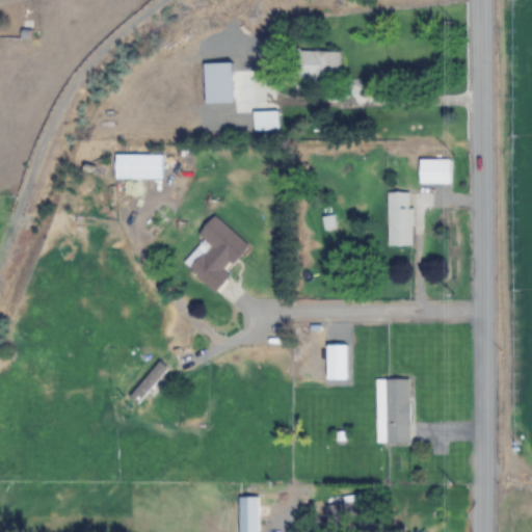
[(289,50),(288,78),(340,79),(340,51),(289,50)]
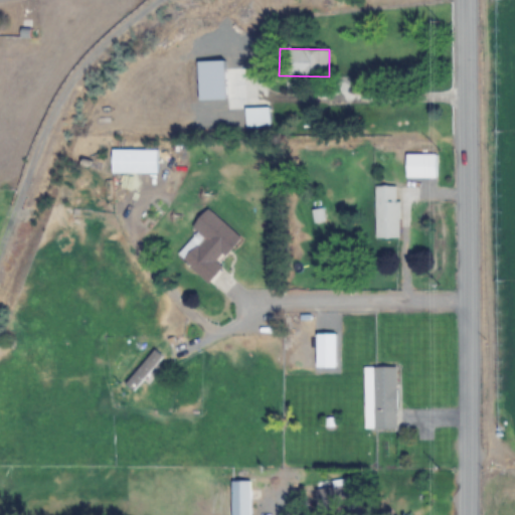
[(271,107),(245,107),(245,127),(271,127),(271,107)]
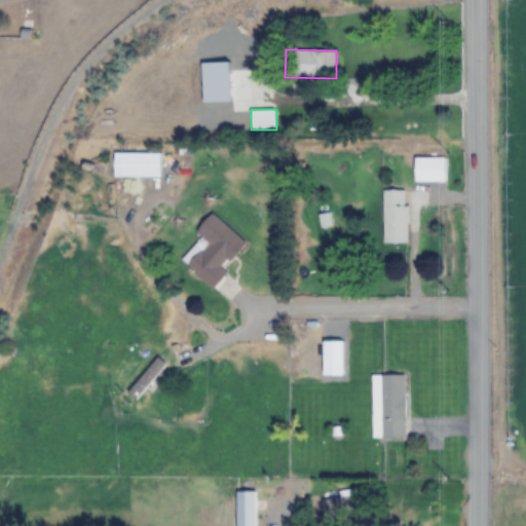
[(427,158),(414,158),(414,182),(447,182),(447,150),(427,150),(427,158)]
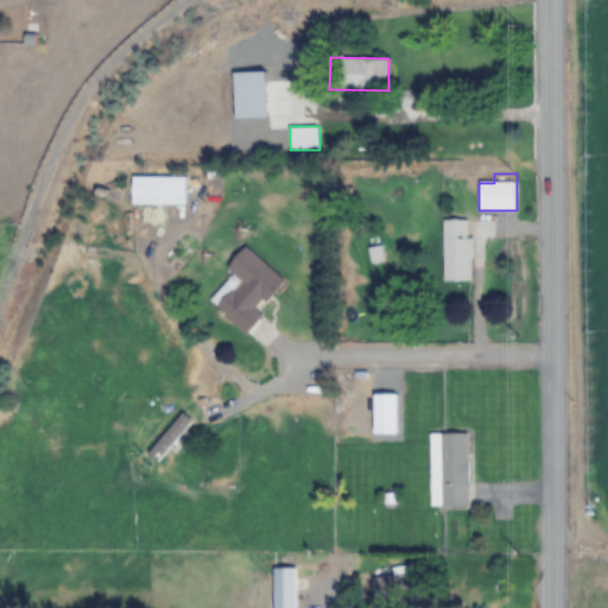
[(188,176),(132,176),(132,206),(188,206),(188,176)]
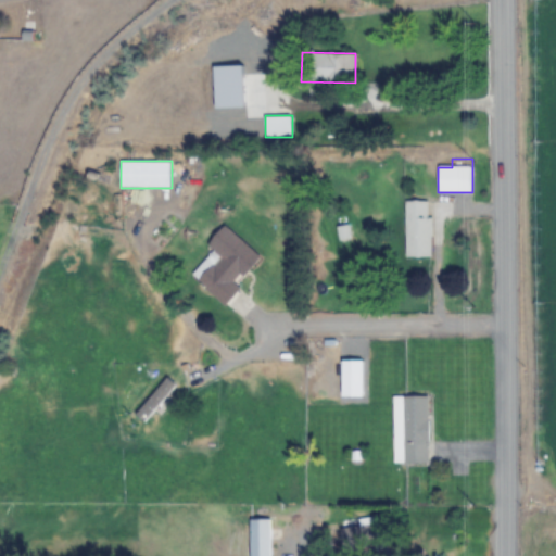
[(405,257),(431,257),(431,201),(405,201),(405,257)]
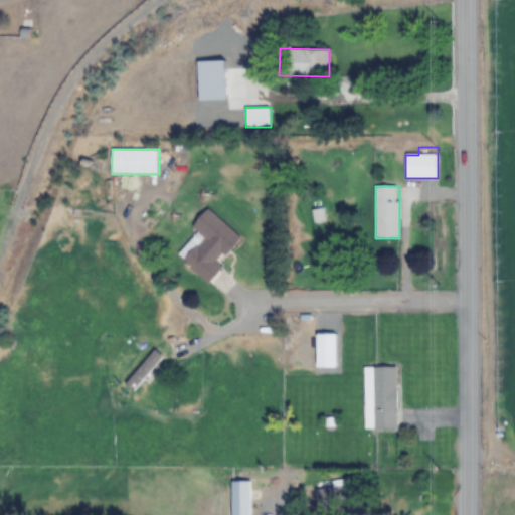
[(177,256),(209,283),(222,267),(219,265),(241,238),(211,214),(177,256)]
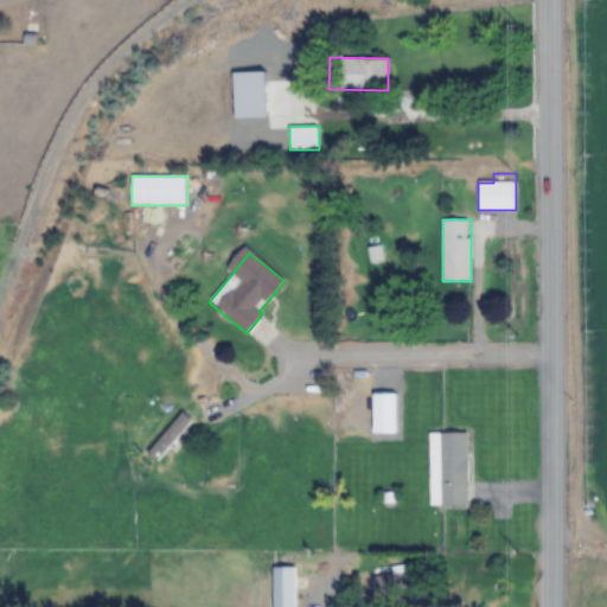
[(149,454),(161,464),(193,420),(181,411),(149,454)]
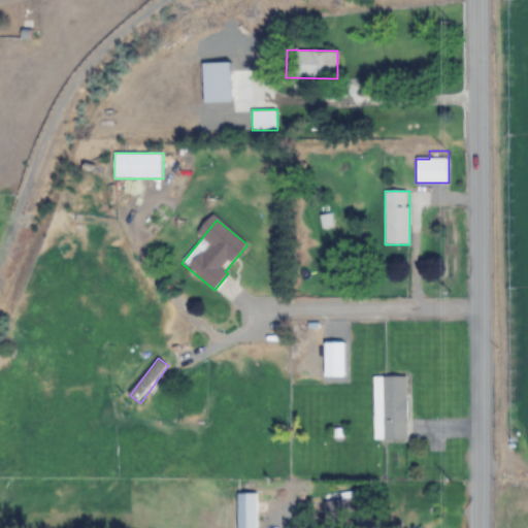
[(383,376),(383,440),(407,440),(407,376),(383,376)]
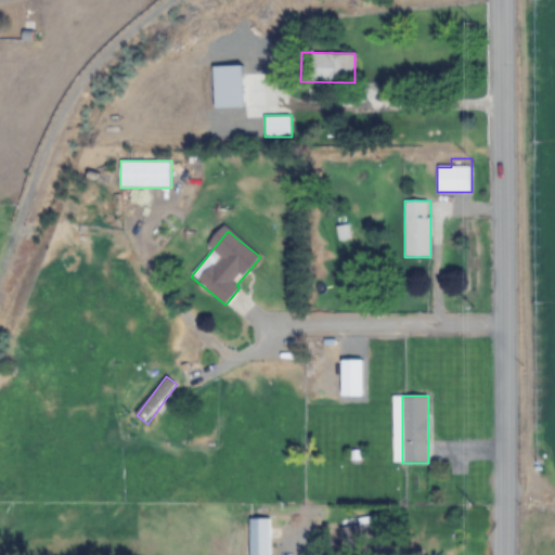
[(271,554),(271,519),(249,519),(249,554),(271,554)]
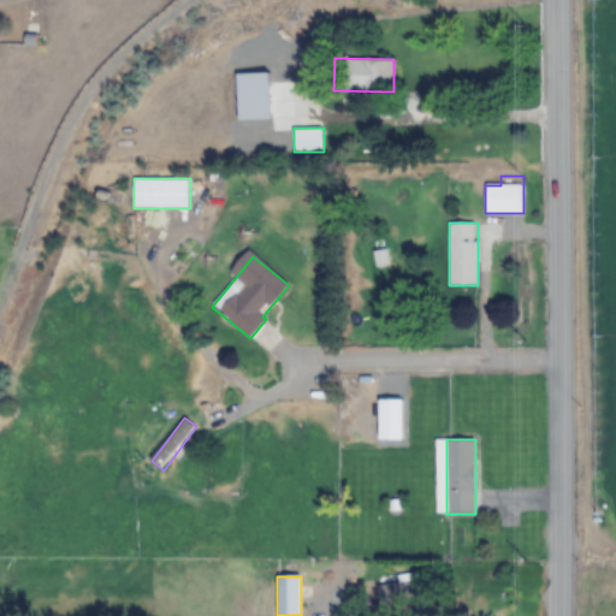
[(379,611),(416,611),(416,576),(398,576),(398,586),(379,586),(379,611)]
